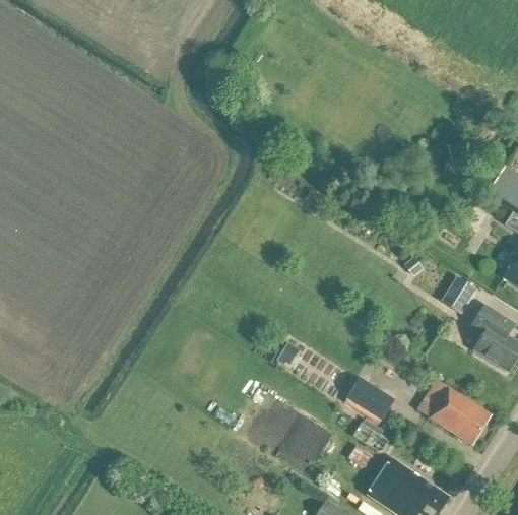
[(446,146),(452,166),(471,161),(465,140),(446,146)]
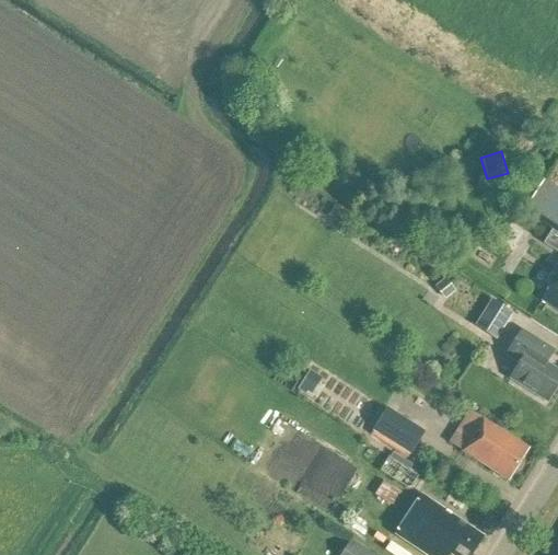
[(336,201),(329,212),(337,218),(344,207),(336,201)]
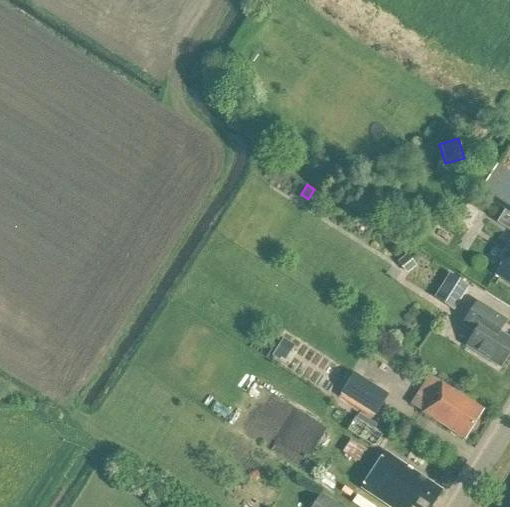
[(509,249),(495,272),(509,282),(509,249)]
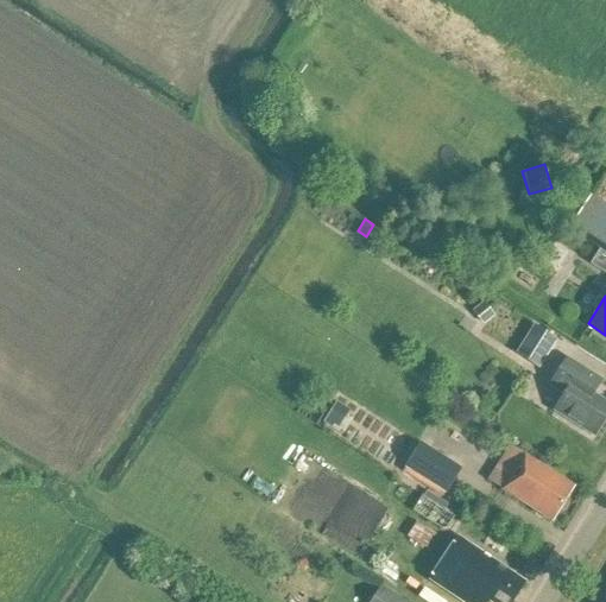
[(485,298),(474,308),(485,319),(496,311),(485,298)]
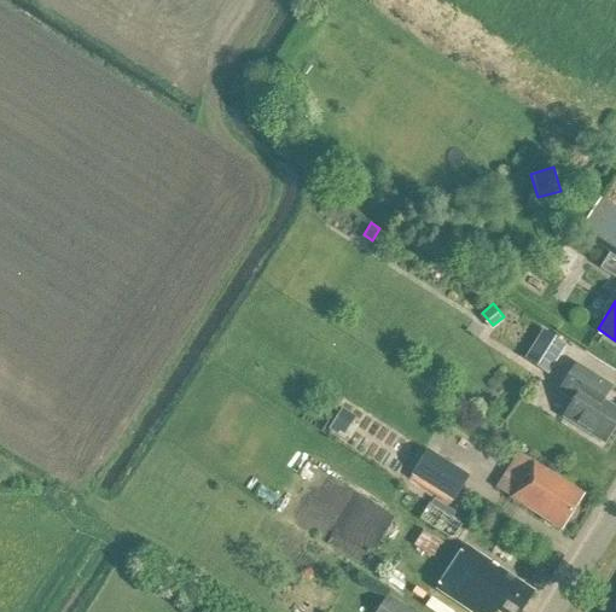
[(548,371),(567,342),(545,328),(527,357),(548,371)]
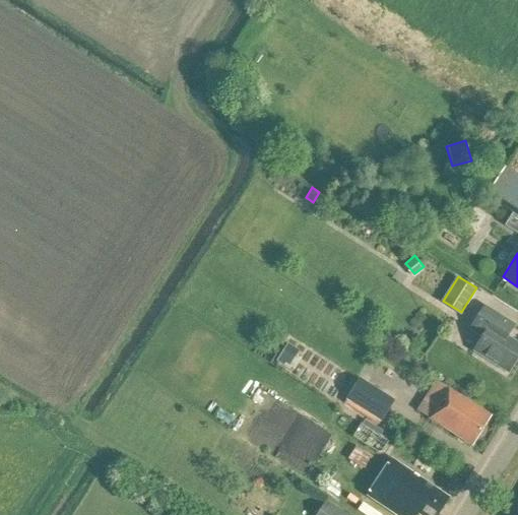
[(510,370),(517,358),(517,339),(509,333),(516,322),(488,304),(472,327),(484,335),(476,348),(510,370)]
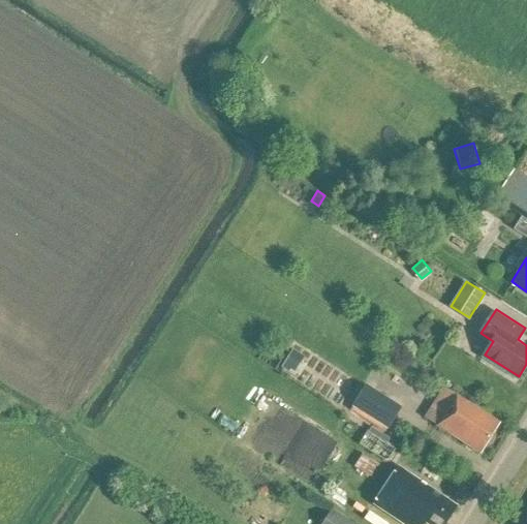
[(296,346),(284,365),(290,369),(302,351),(296,346)]
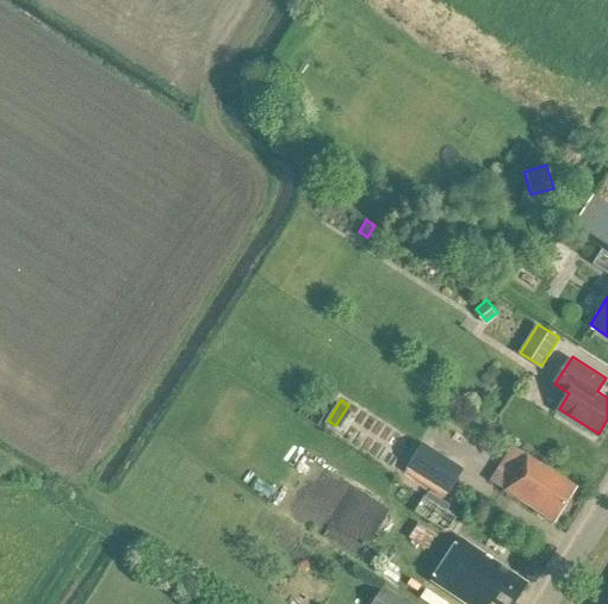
[(448,493),(465,467),(423,441),(407,467),(448,493)]
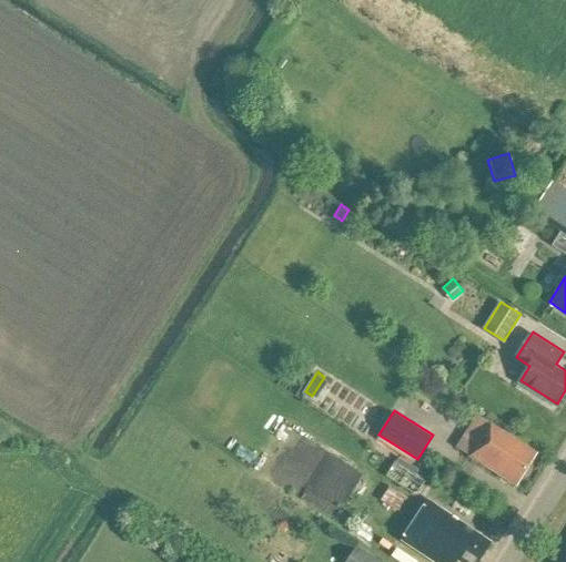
[(517,486),(538,451),(491,421),(470,455),(517,486)]
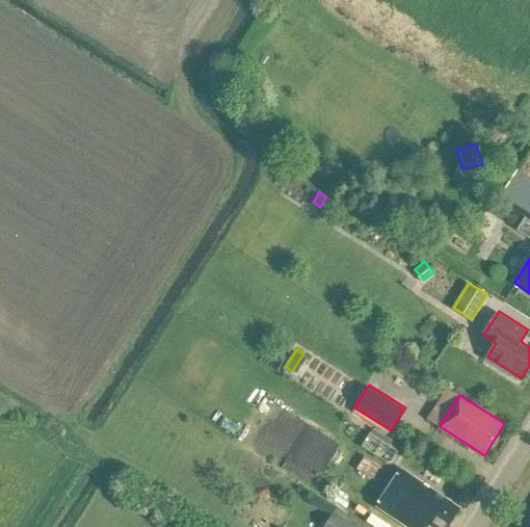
[(390,464),(398,449),(370,431),(361,446),(390,464)]
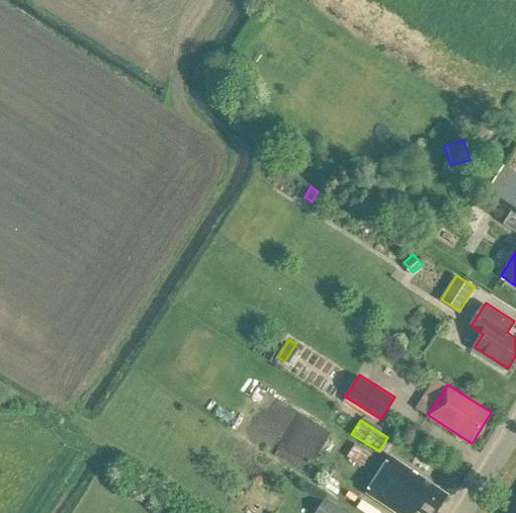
[(363,465),(371,452),(355,442),(347,455),(363,465)]
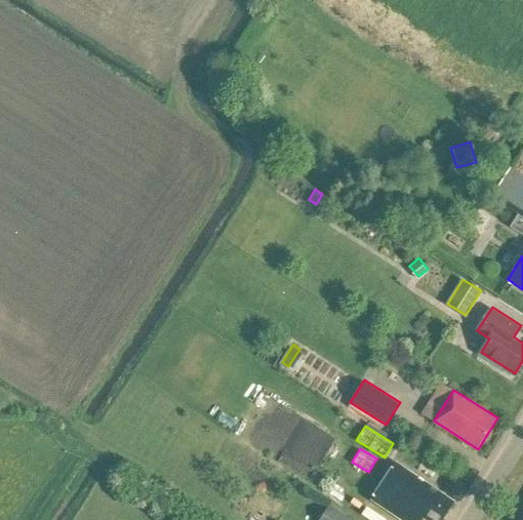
[(424,519),(441,519),(455,498),(398,461),(372,500),(403,519),(420,519),(421,518),(424,519)]
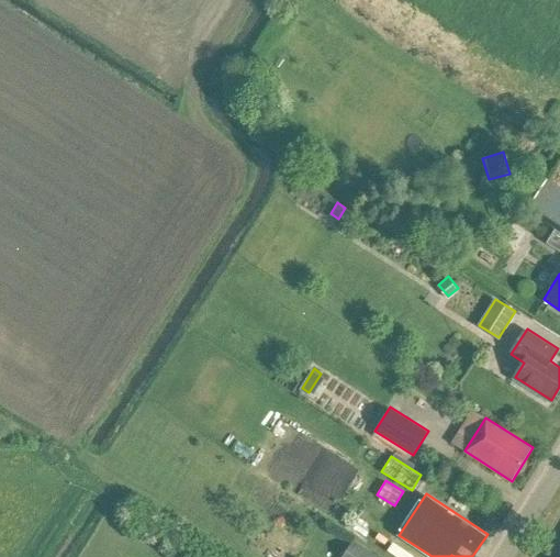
[(340,556),(376,556),(378,554),(354,537),(340,556)]
